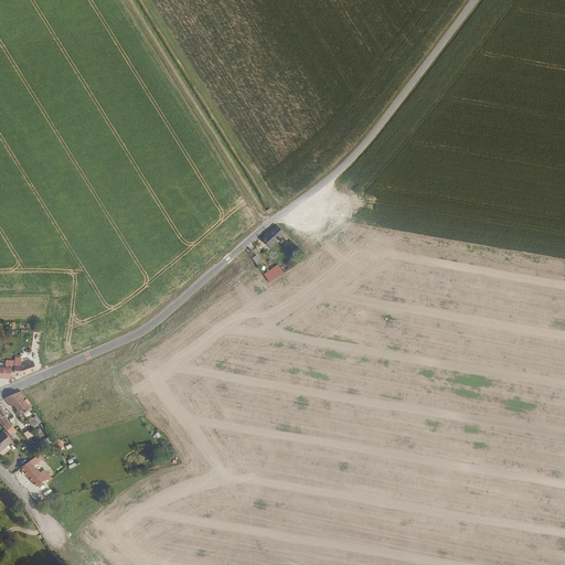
[(279,228),(264,240),(269,247),(283,238),(286,243),(288,242),(279,228)]
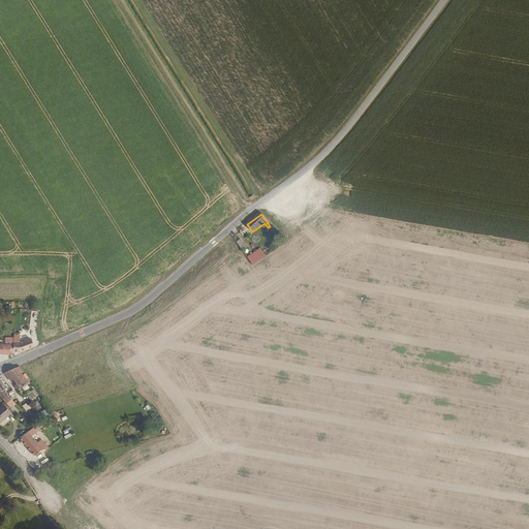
[(239,240),(236,242),(242,251),(245,248),(239,240)]
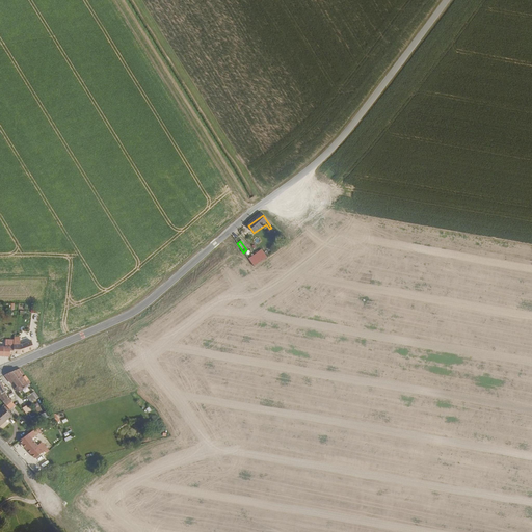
[(261,250),(254,255),(259,262),(266,258),(261,250)]
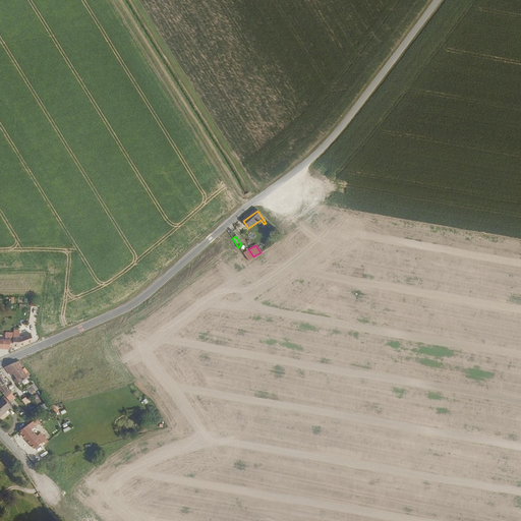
[(248,249),(242,253),(247,261),(253,256),(248,249)]
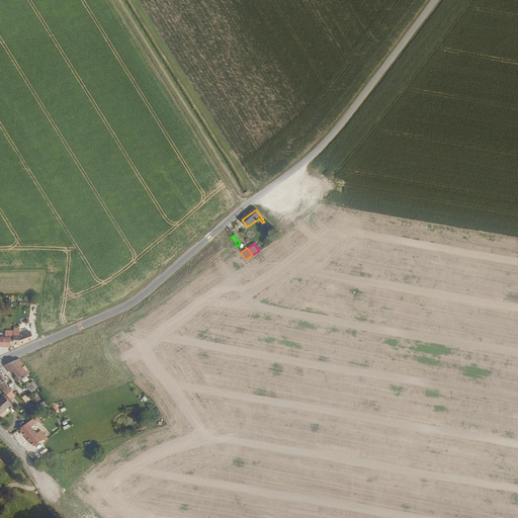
[(12,335),(10,335),(9,337),(9,344),(20,344),(33,340),(31,332),(21,335),(12,335)]
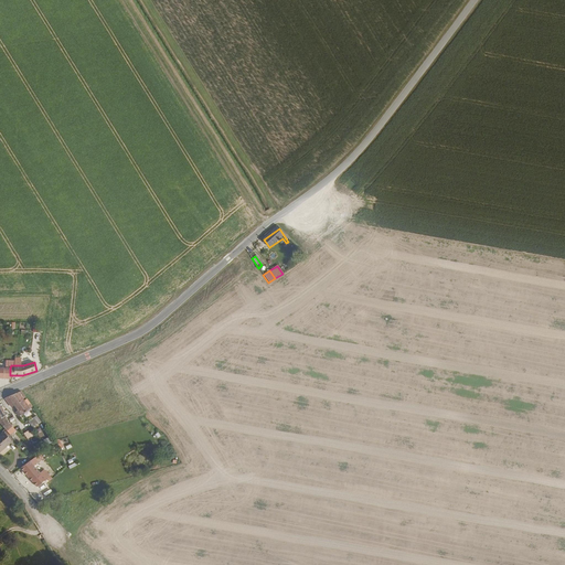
[(10,368),(0,366),(0,376),(10,377),(10,375),(10,368)]
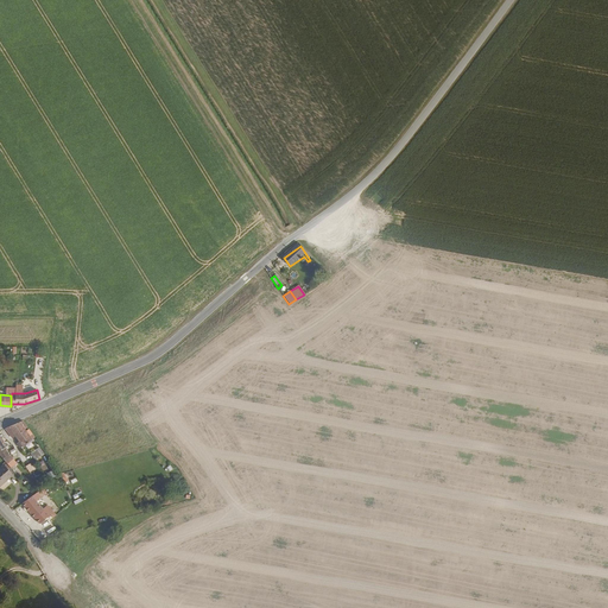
[(24,419),(8,426),(24,445),(36,436),(32,430),(30,432),(26,428),(27,425),(24,419)]
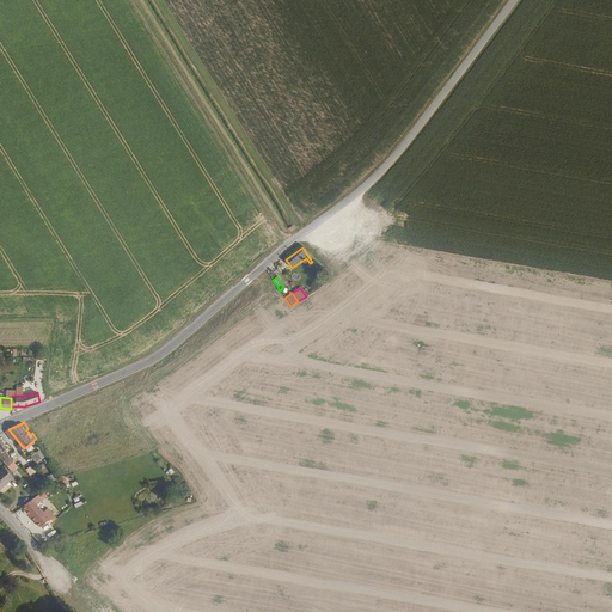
[(36,463),(44,457),(40,450),(30,456),(36,463)]
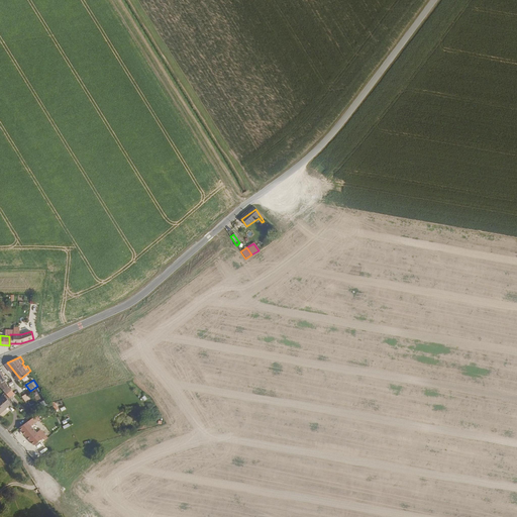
[(25,402),(32,397),(28,392),(21,397),(25,402)]
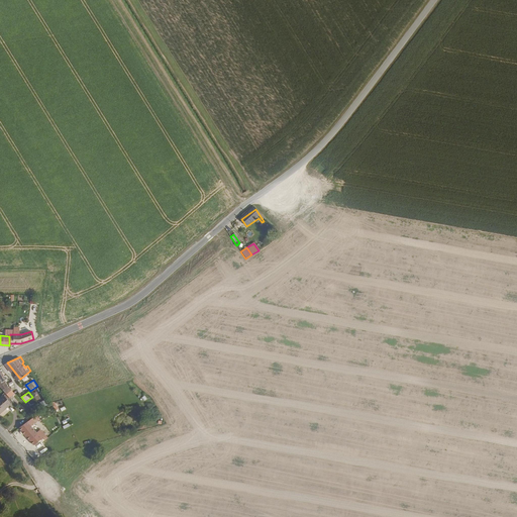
[(11,403),(3,395),(0,397),(0,412),(11,403)]
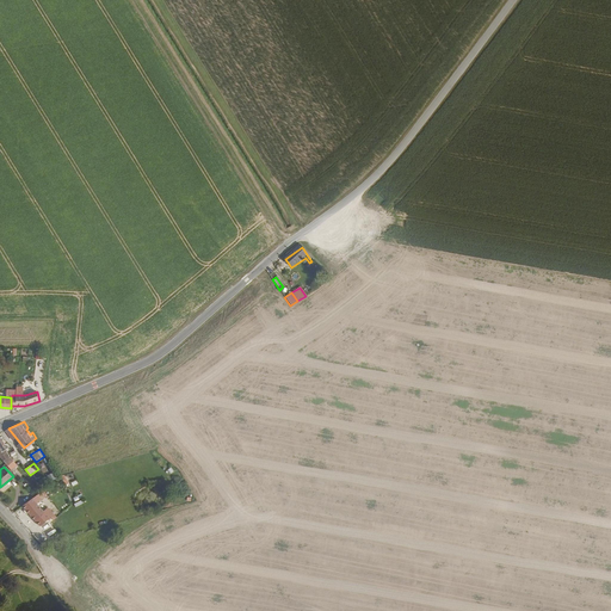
[(32,498),(23,505),(39,523),(41,524),(49,517),(32,498)]
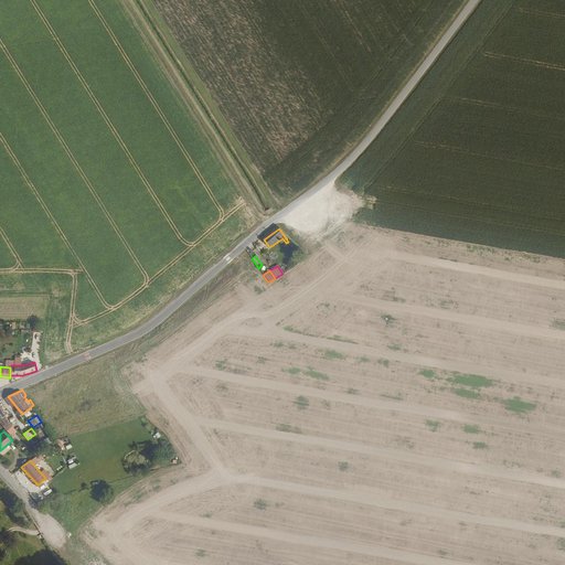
[(45,467),(42,470),(48,476),(50,479),(53,476),(45,467)]
